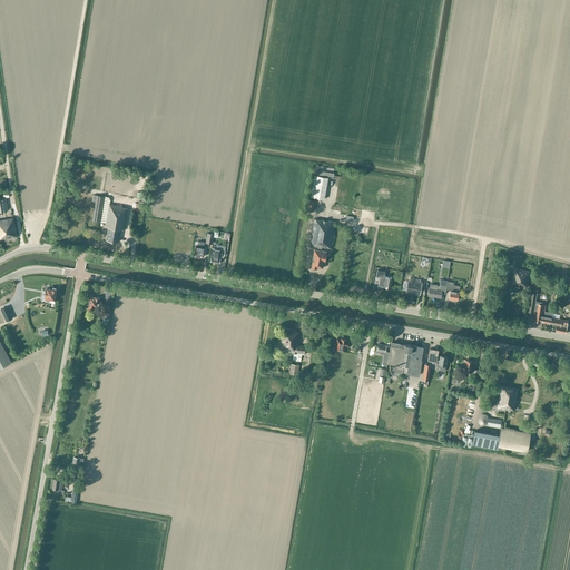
[(99,185),(100,185),(99,184),(99,183),(99,182),(98,180),(97,180),(96,179),(95,179),(94,179),(94,180),(92,180),(91,180),(91,182),(90,183),(90,184),(90,185),(90,186),(90,187),(91,187),(91,188),(92,188),(94,189),(95,189),(96,189),(97,189),(97,188),(98,188),(99,187),(99,186),(99,185)]
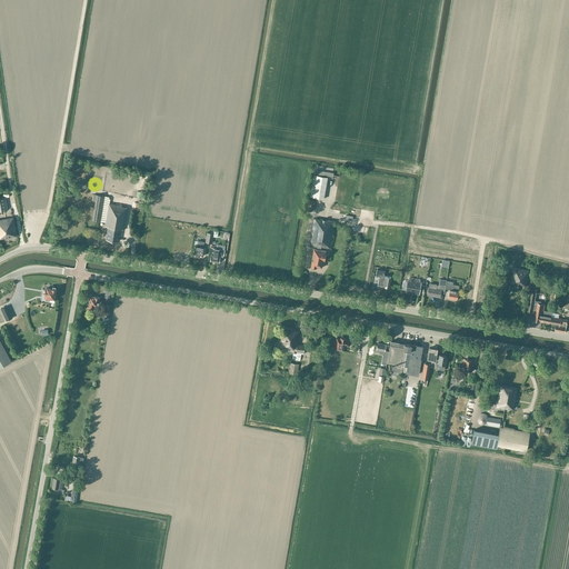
[(109,203),(103,202),(105,196),(96,195),(93,195),(92,200),(95,201),(92,220),(100,221),(106,222),(105,226),(108,227),(106,239),(118,241),(120,229),(123,229),(127,208),(122,207),(122,206),(109,203)]
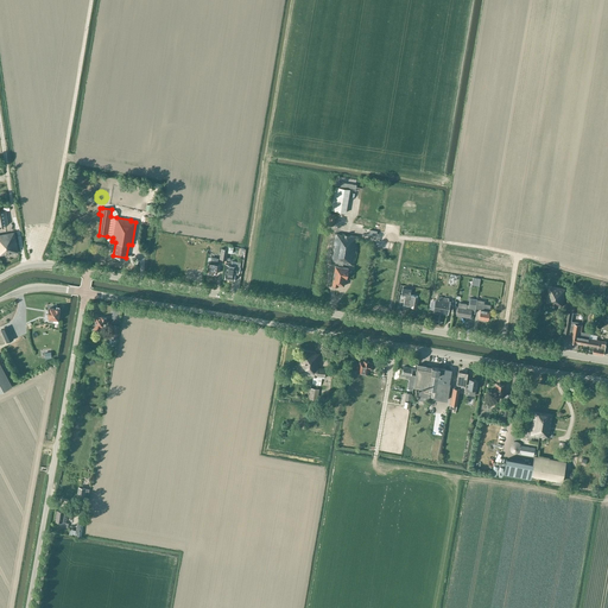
[(386,223),(384,234),(368,230),(367,234),(377,236),(375,242),(392,246),(393,240),(394,240),(398,225),(386,223)]
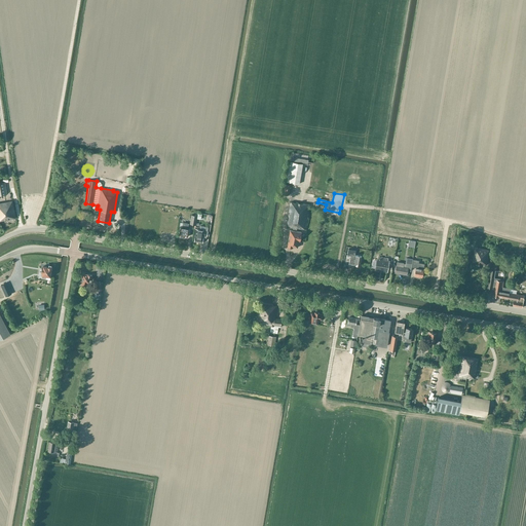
[(0,202),(0,220),(14,218),(12,201),(0,202)]
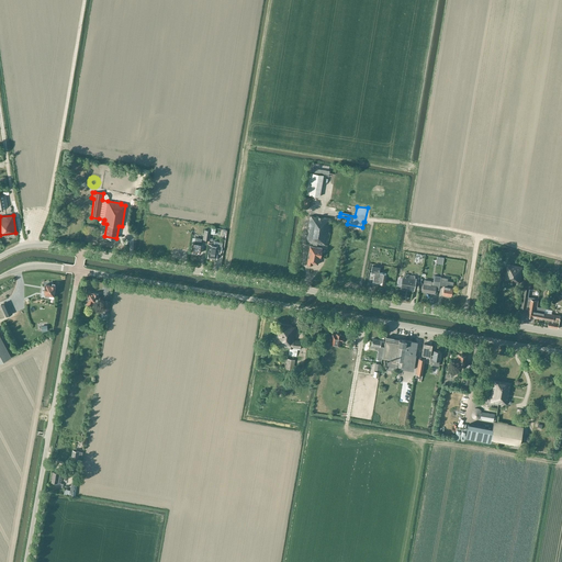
[(326,245),(330,218),(316,215),(315,216),(310,215),(305,242),(313,243),(313,246),(310,246),(306,263),(312,265),(313,263),(317,265),(318,260),(319,260),(321,258),(322,248),(316,247),(317,244),(326,245)]
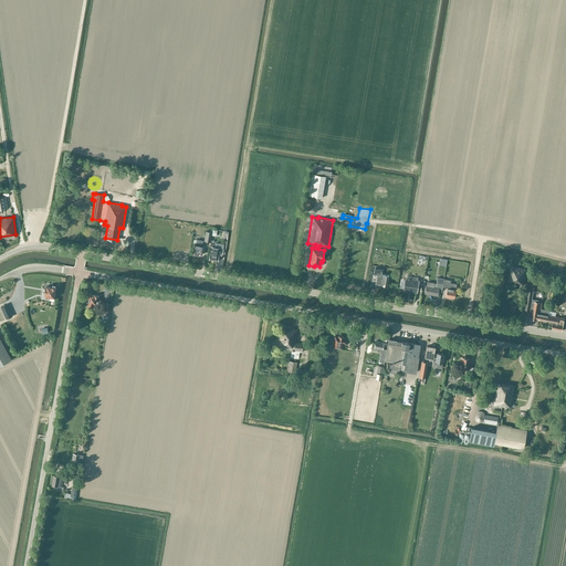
[(203,247),(202,247),(202,240),(197,239),(196,244),(195,244),(192,253),(198,254),(202,254),(203,247)]
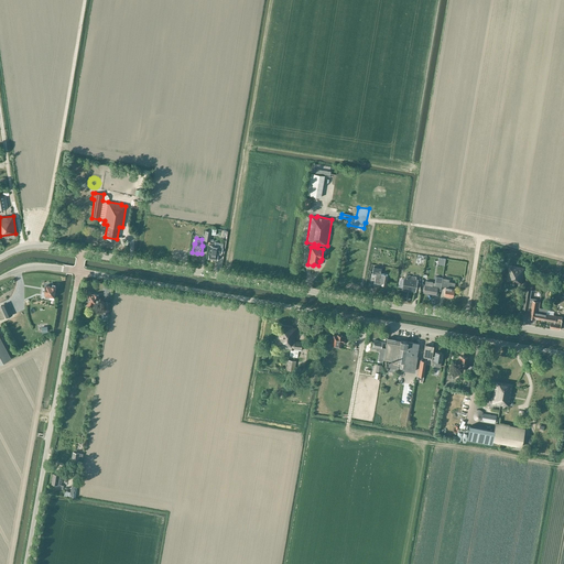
[(210,246),(208,259),(217,260),(218,253),(221,253),(224,242),(218,241),(217,247),(210,246)]
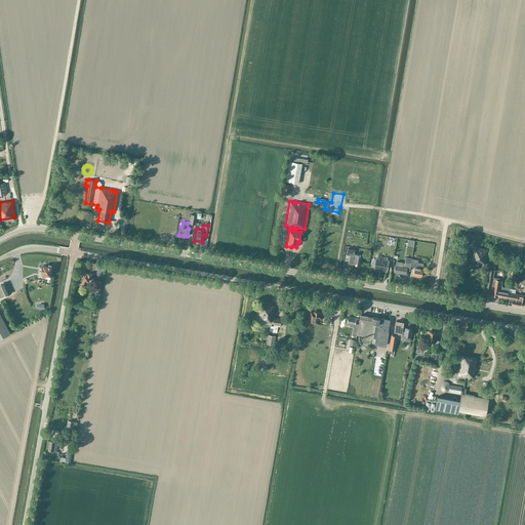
[(485,264),(486,264),(488,249),(474,247),(472,263),(482,264),(485,264)]
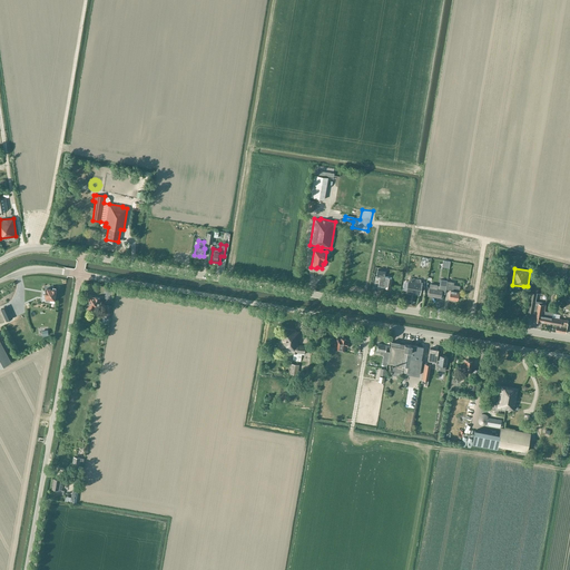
[(392,277),(384,276),(385,271),(377,269),(376,276),(380,277),(379,286),(384,287),(385,287),(385,288),(389,288),(389,287),(390,287),(392,277)]
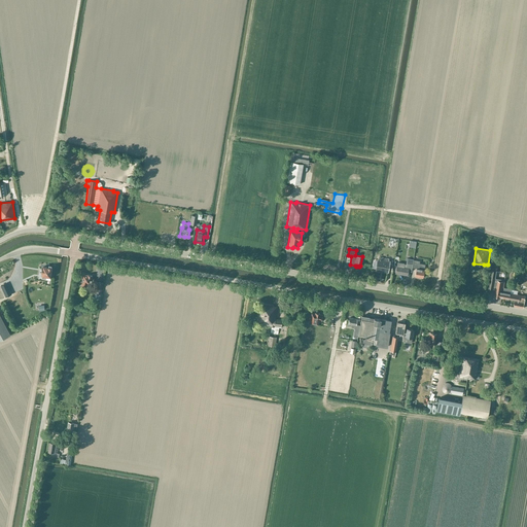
[(391,271),(392,265),(389,264),(390,260),(388,260),(389,258),(380,257),(379,258),(378,258),(376,270),(388,272),(388,271),(391,271)]
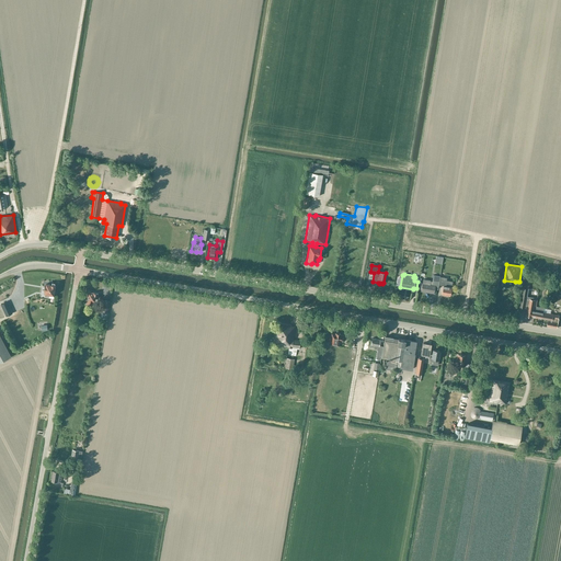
[(434,293),(434,288),(438,289),(441,276),(433,275),(432,284),(430,284),(431,281),(424,279),(424,283),(422,283),(421,290),(434,293)]
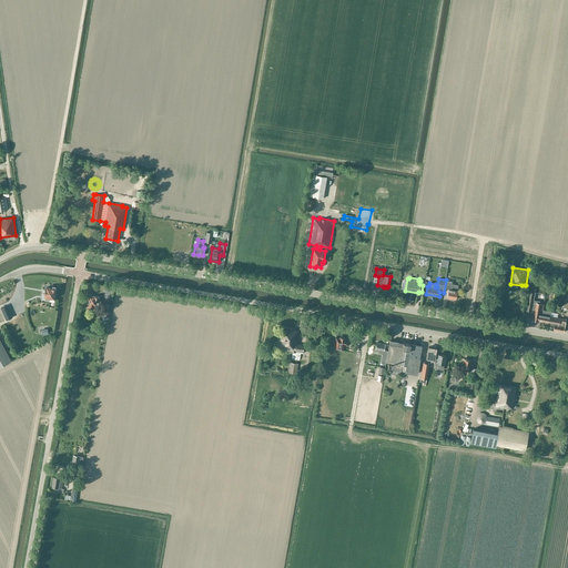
[(529,291),(526,311),(529,312),(533,313),(535,313),(534,320),(549,323),(550,316),(551,312),(545,311),(544,311),(544,307),(544,304),(545,302),(535,300),(536,292),(538,281),(537,281),(535,280),(534,285),(533,291),(531,292),(529,291)]
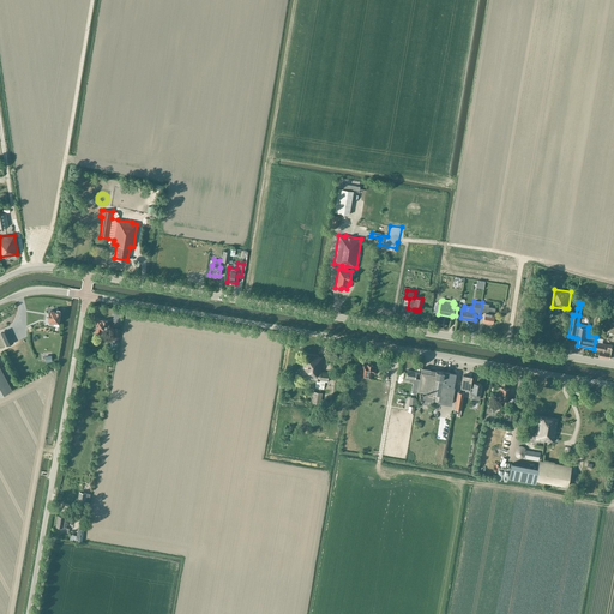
[(493,324),(494,312),(495,308),(488,307),(489,305),(482,304),(481,309),(481,312),(485,313),(483,323),(493,324)]
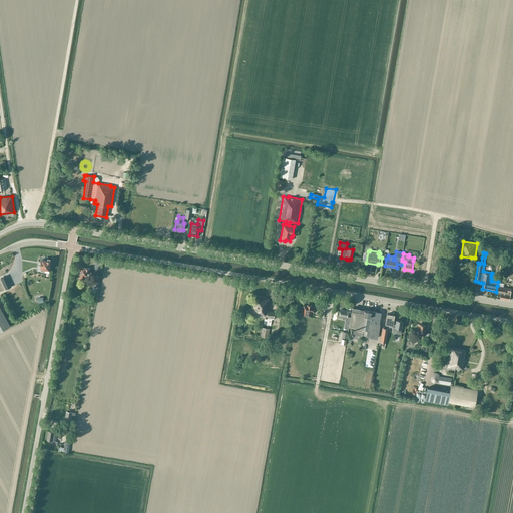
[(40,261),(39,266),(41,267),(41,269),(40,272),(44,272),(44,270),(49,270),(51,261),(50,261),(49,260),(48,260),(47,261),(42,260),(42,261),(40,261)]
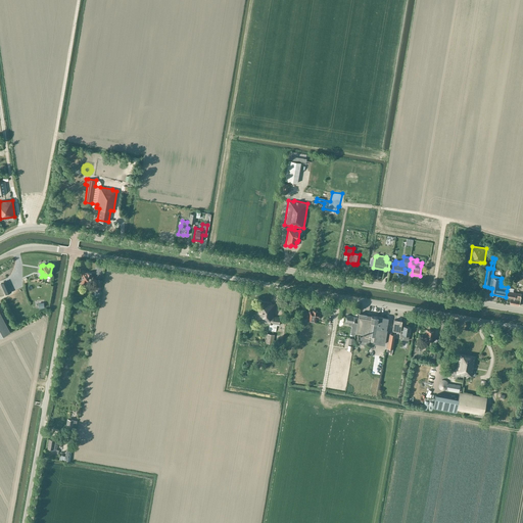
[(90,283),(92,274),(83,273),(82,276),(81,276),(81,278),(82,278),(81,283),(86,284),(87,282),(90,283)]
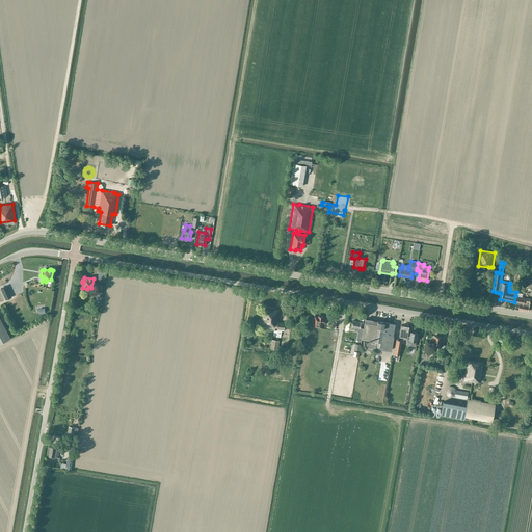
[(102,297),(104,285),(97,284),(95,296),(102,297)]
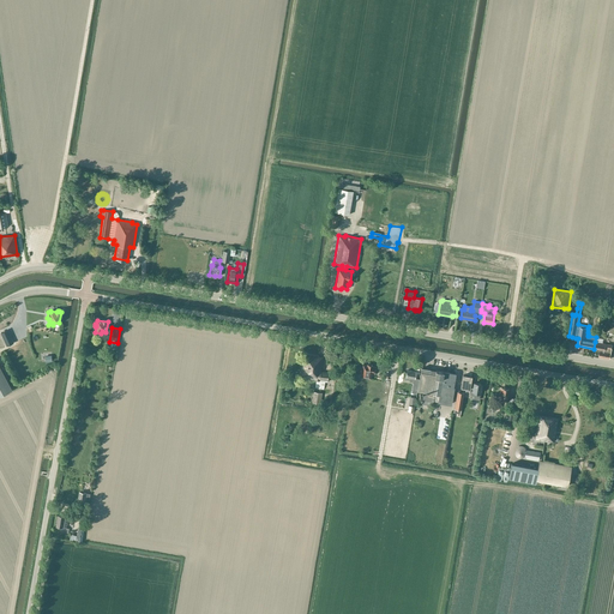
[(7,330),(1,332),(7,345),(13,343),(7,330)]
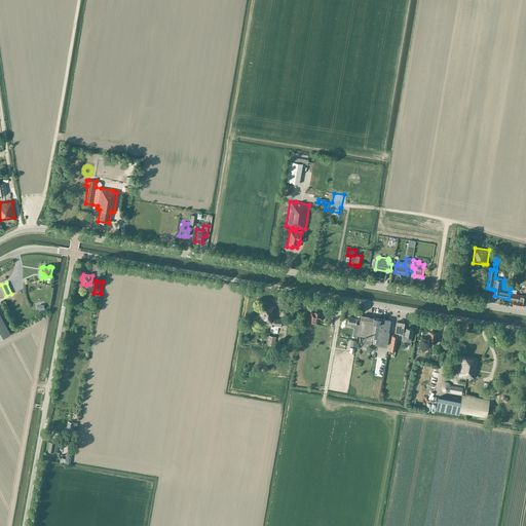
[(13,286),(15,292),(23,290),(21,283),(13,286)]
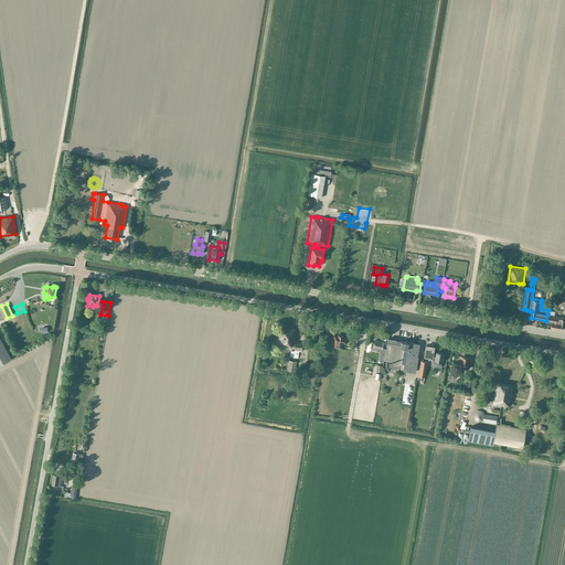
[(552,316),(547,315),(546,321),(555,322),(555,323),(552,322),(551,329),(562,330),(563,321),(563,317),(552,316)]
